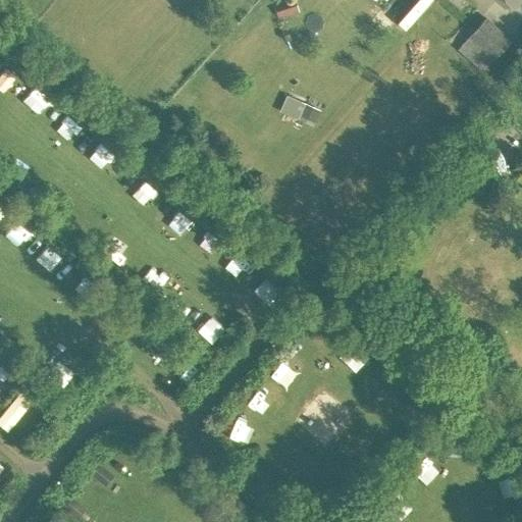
[(521,0),(501,0),(513,10),(521,0)]
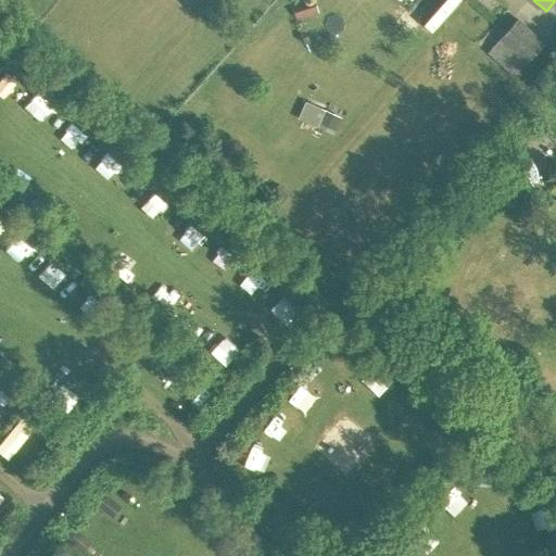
[(545,43),(518,20),(488,54),(514,78),(545,43)]
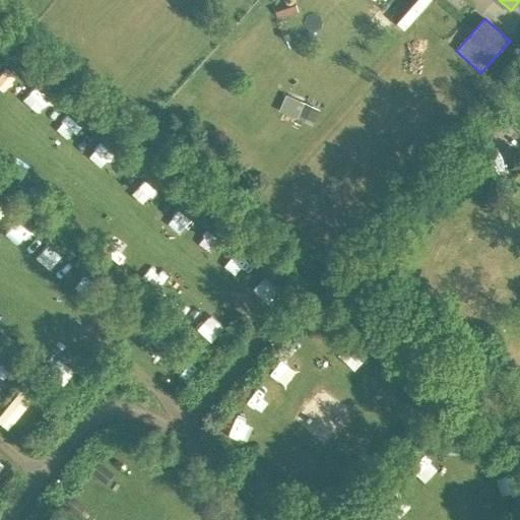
[(519,71),(519,56),(514,51),(501,67),(515,78),(519,71)]
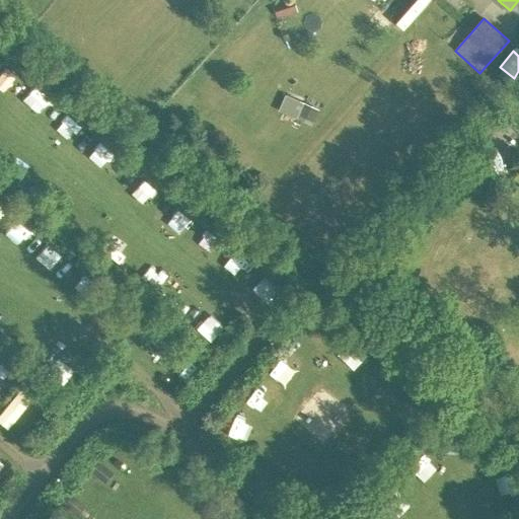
[(286,94),(279,112),(313,127),(320,109),(286,94)]
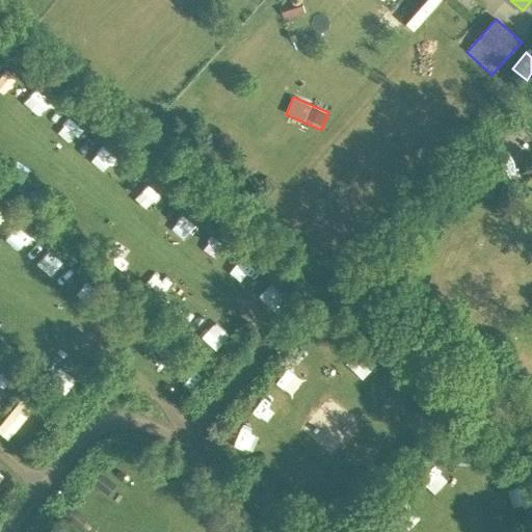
[(140,203),(149,210),(161,196),(152,189),(140,203)]
